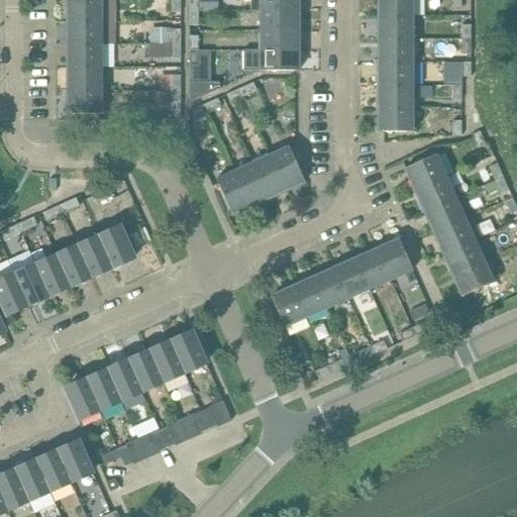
[(100,0),(67,0),(68,21),(101,21),(100,0)]
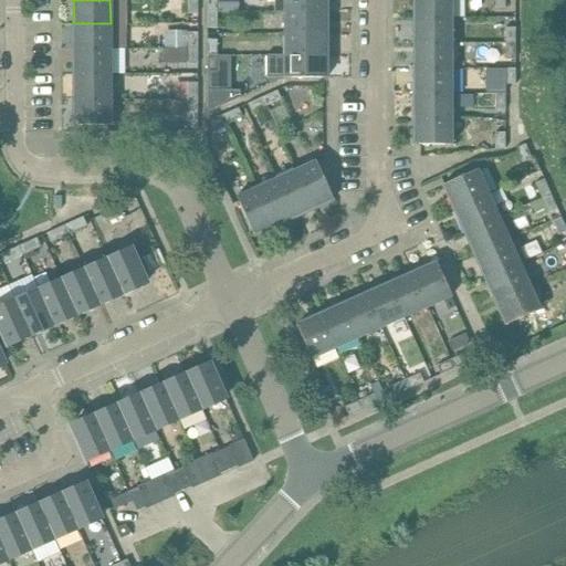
[(197,14),(197,0),(187,0),(187,14),(197,14)]
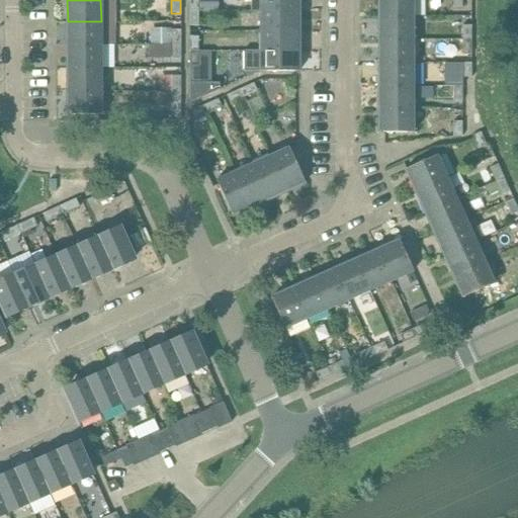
[(188,0),(189,10),(198,10),(197,0),(188,0)]
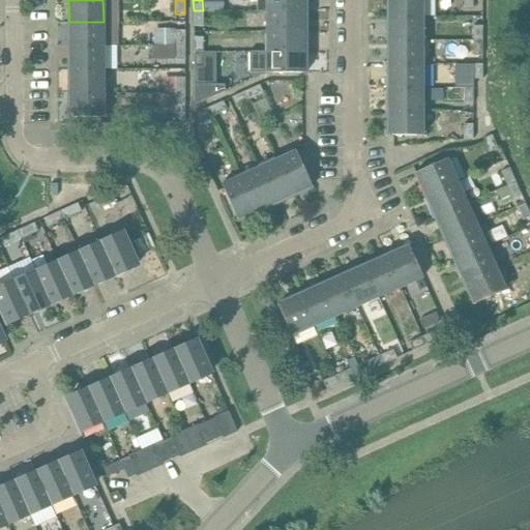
[(217,0),(202,0),(203,10),(217,10),(217,0)]
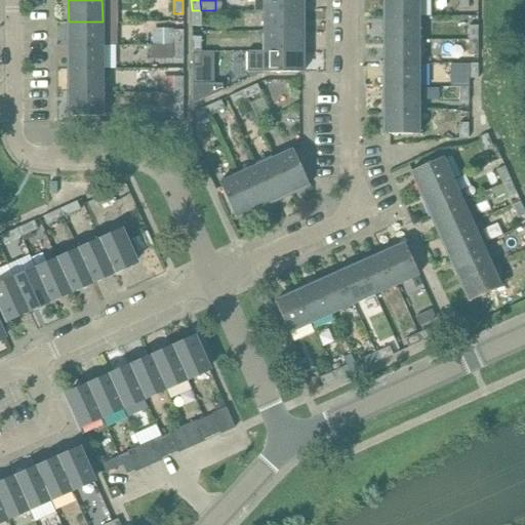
[(301,12),(301,0),(261,0),(263,11),(301,12)]
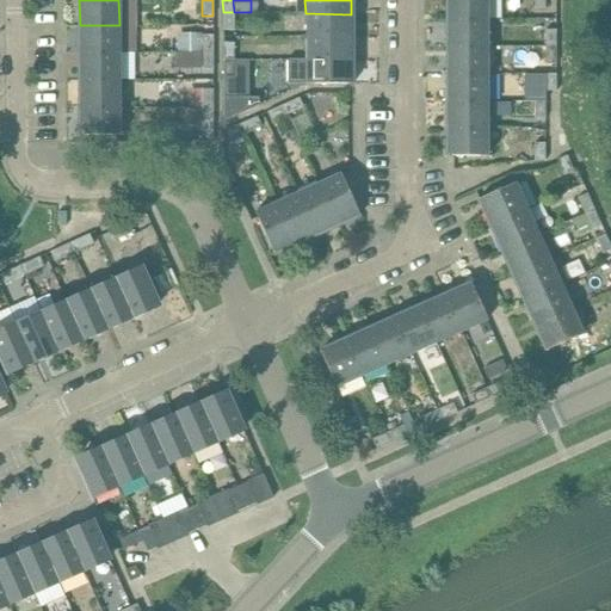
[(446,0),(448,20),(487,19),(486,0),(446,0)]
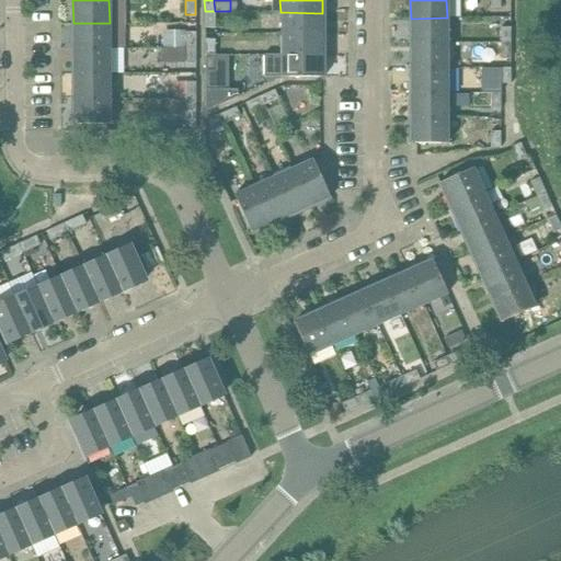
[(215,29),(215,11),(205,11),(205,29),(215,29)]
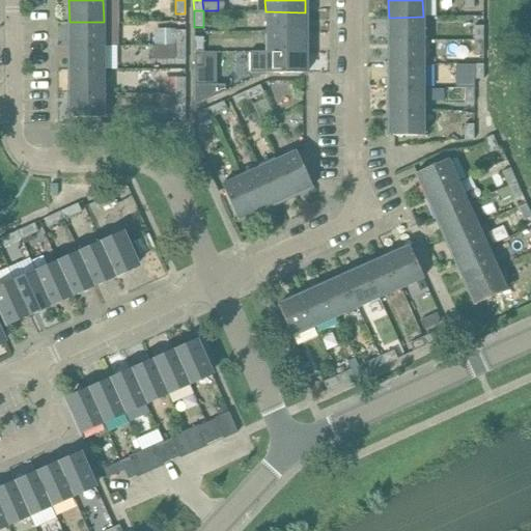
[(266,11),(266,32),(305,32),(305,12),(266,11)]
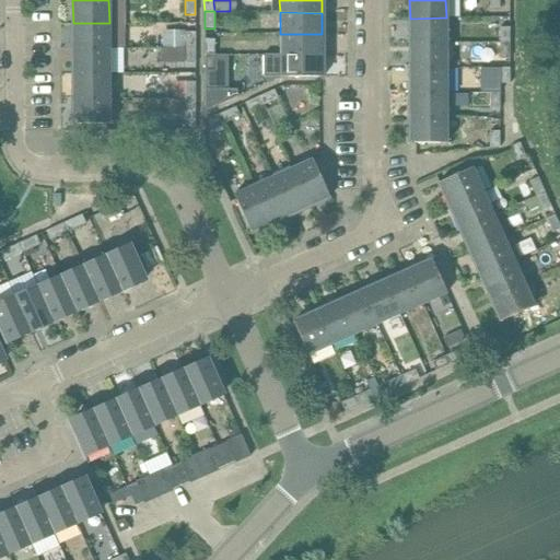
[(410,19),(410,43),(446,43),(446,18),(410,19)]
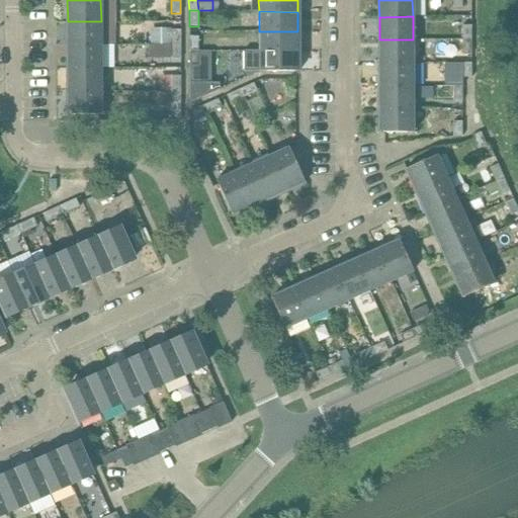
[(68,21),(68,45),(101,45),(101,21),(68,21)]
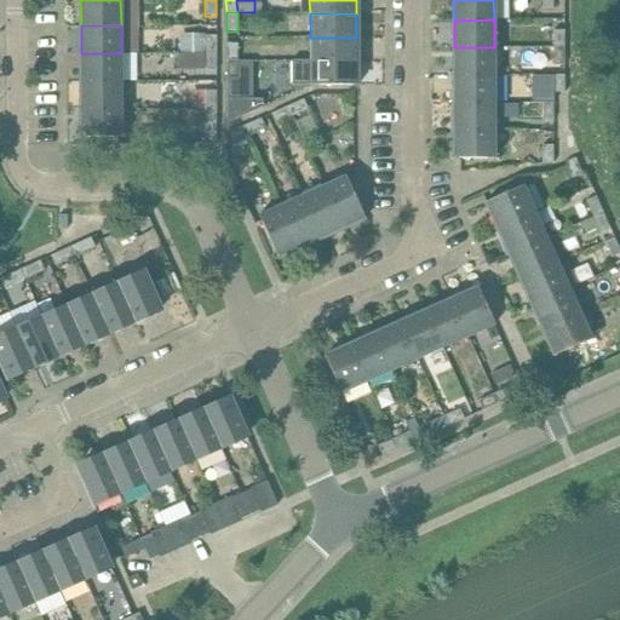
[(552,30),(544,30),(544,47),(552,47),(563,47),(564,30),(552,30)]
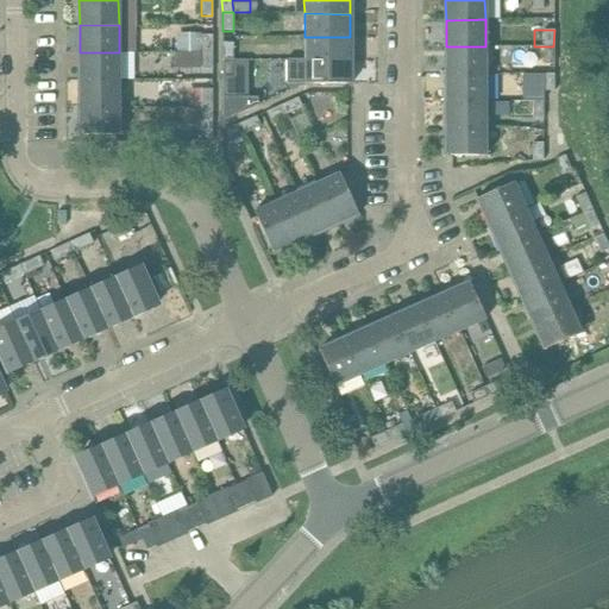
[(201,33),(177,33),(177,52),(201,52),(201,36),(201,33)]
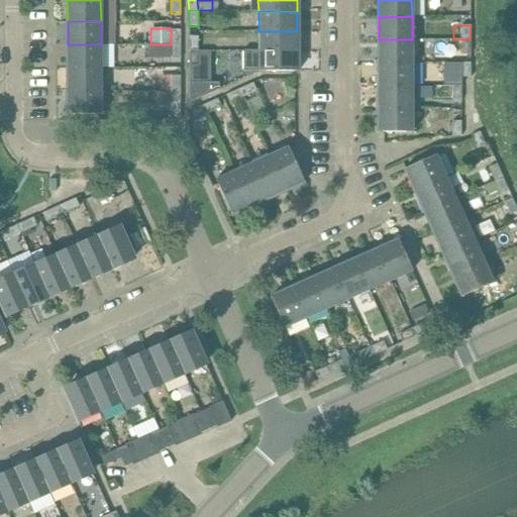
[(180,44),(180,30),(171,30),(171,44),(180,44)]
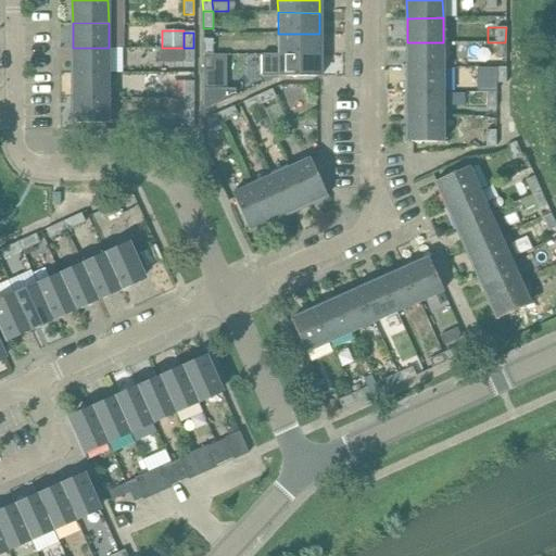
[(278,34),(278,54),(319,55),(319,34),(278,34)]
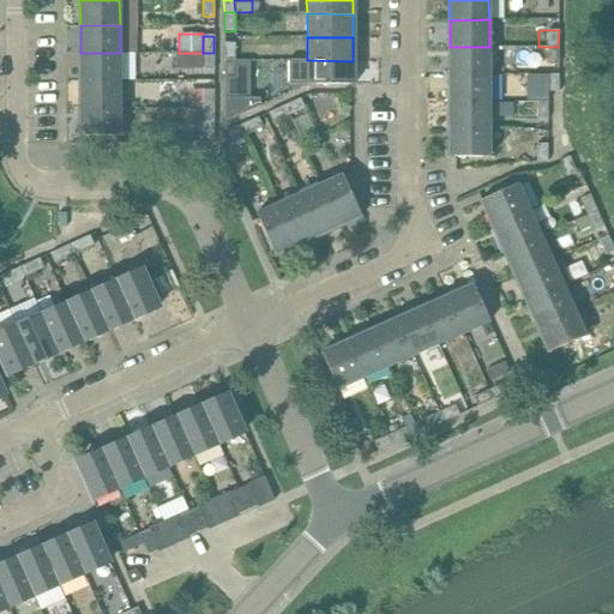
[(224,43),(224,60),(235,60),(235,43),(224,43)]
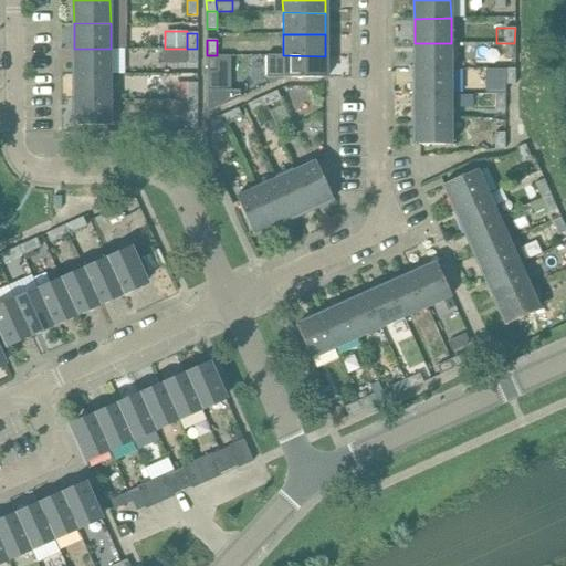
[(415,43),(415,69),(451,69),(451,43),(415,43)]
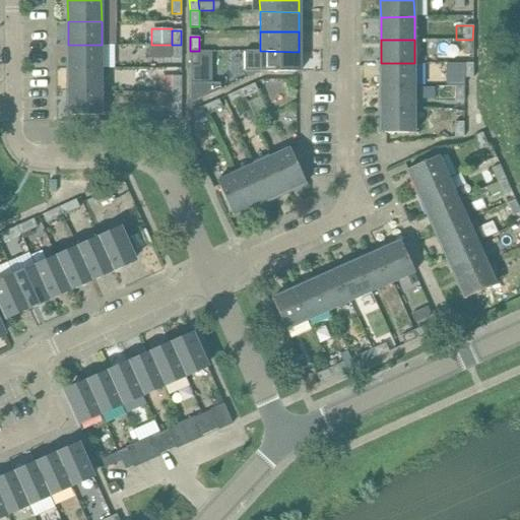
[(472,55),(472,40),(463,40),(463,55),(472,55)]
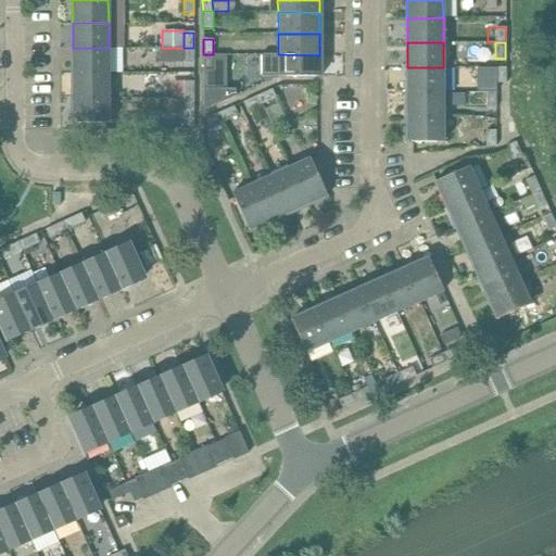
[(73,48),(73,73),(109,73),(109,48),(73,48)]
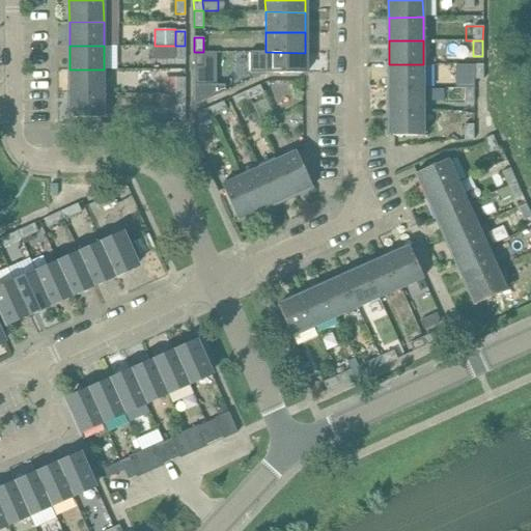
[(185,61),(185,46),(175,46),(175,61),(185,61)]
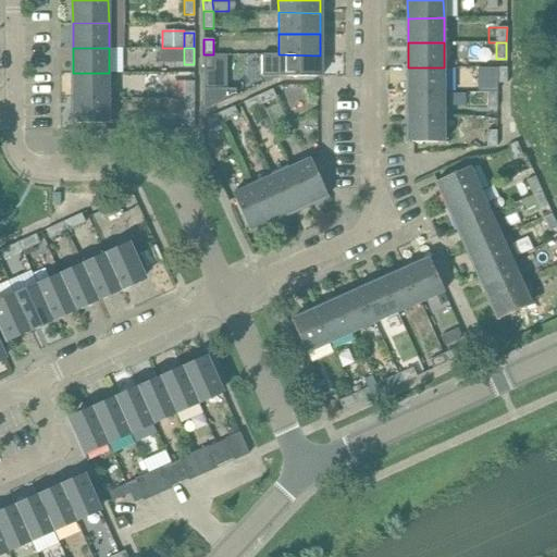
[(213,71),(213,54),(203,54),(203,71),(213,71)]
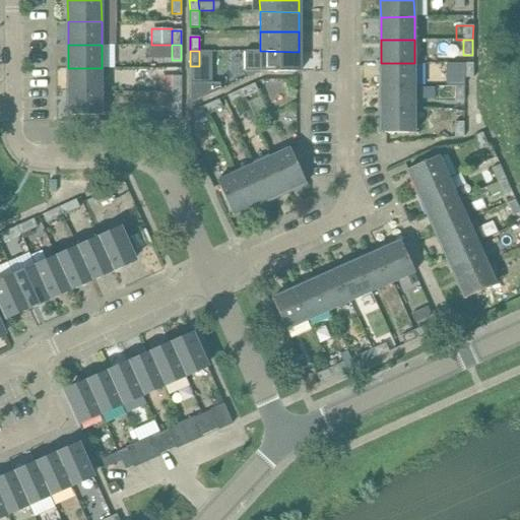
[(298,73),(299,73),(299,52),(260,51),(244,51),(244,72),(298,72),(298,73)]
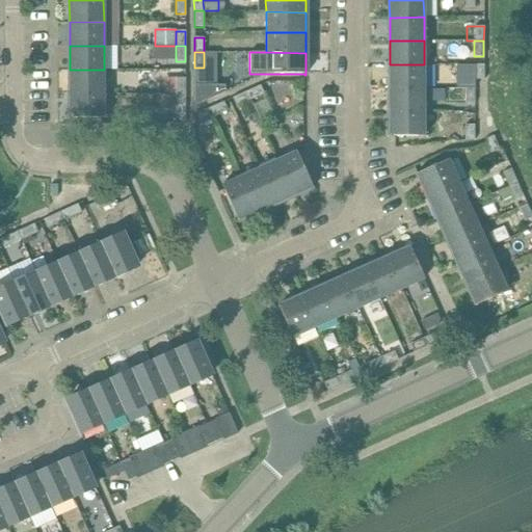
[(390,64),(390,88),(424,88),(424,64),(390,64)]
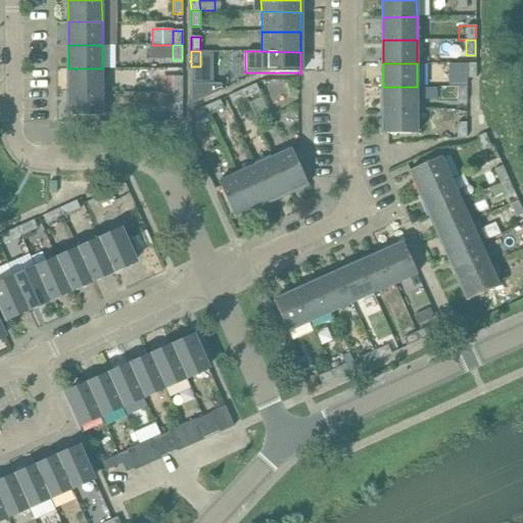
[(475,63),(455,63),(455,87),(457,87),(466,87),(466,79),(475,79),(475,63)]
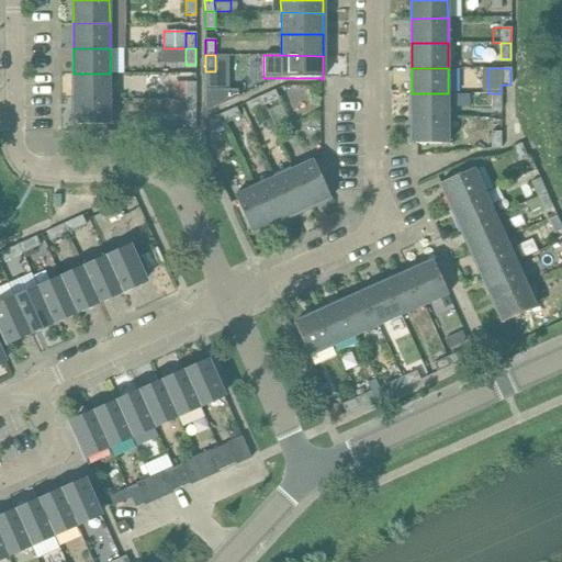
[(74,74),(74,99),(110,99),(110,74),(74,74)]
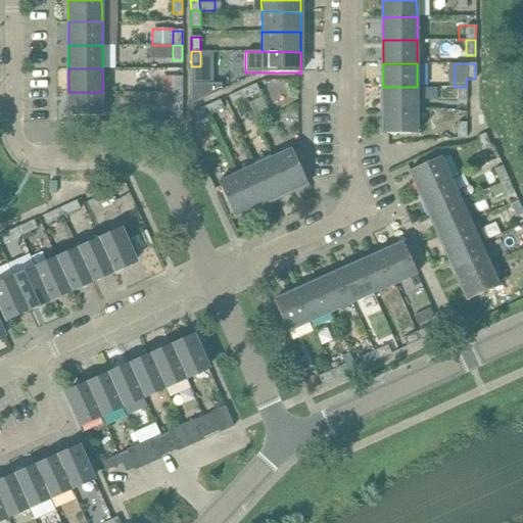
[(182,93),(182,77),(173,77),(173,93),(182,93)]
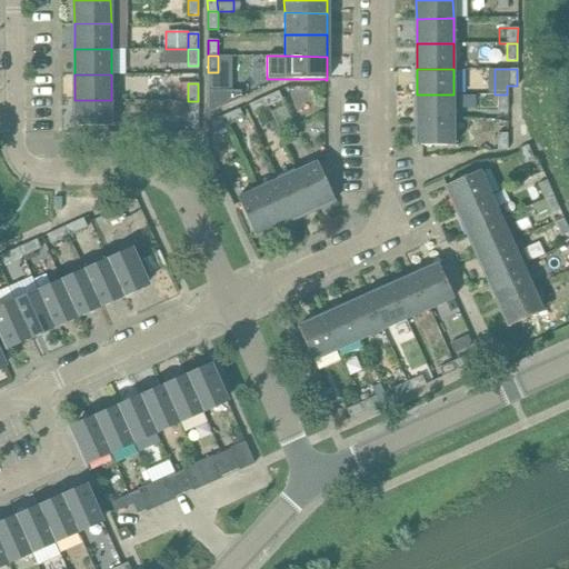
[(208,91),(208,113),(240,99),(240,91),(208,91)]
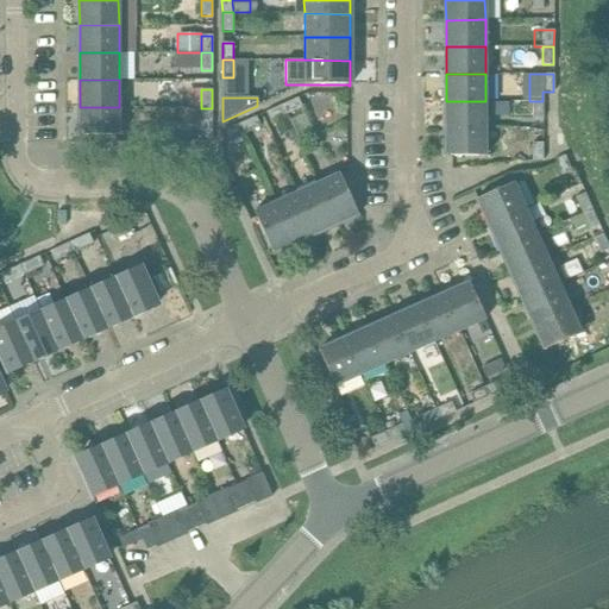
[(286,115),(300,108),(296,99),(282,105),(286,115)]
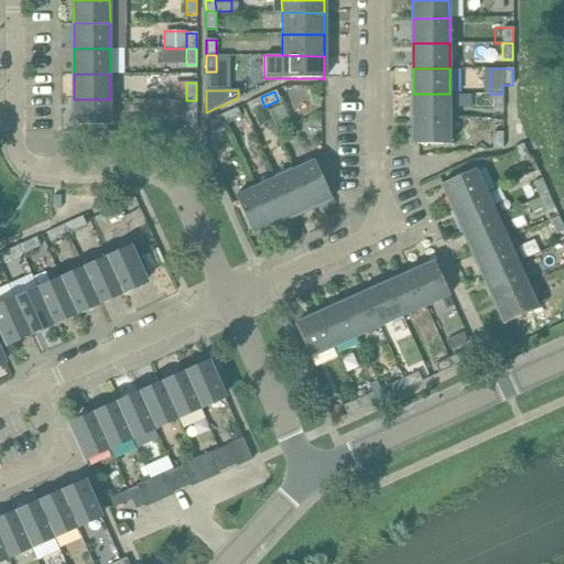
[(413,94),(413,119),(449,119),(449,94),(413,94)]
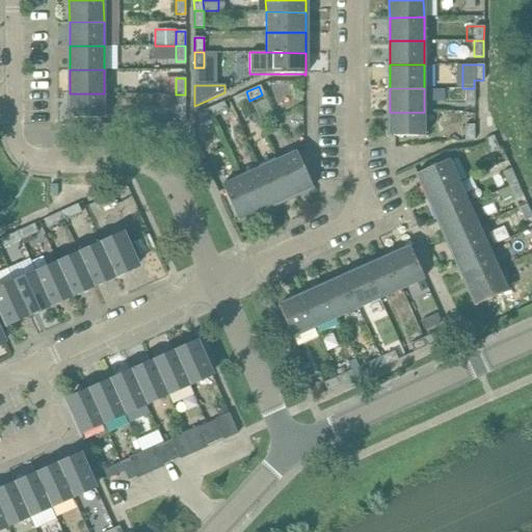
[(474,88),(464,88),(464,104),(474,104),(474,88)]
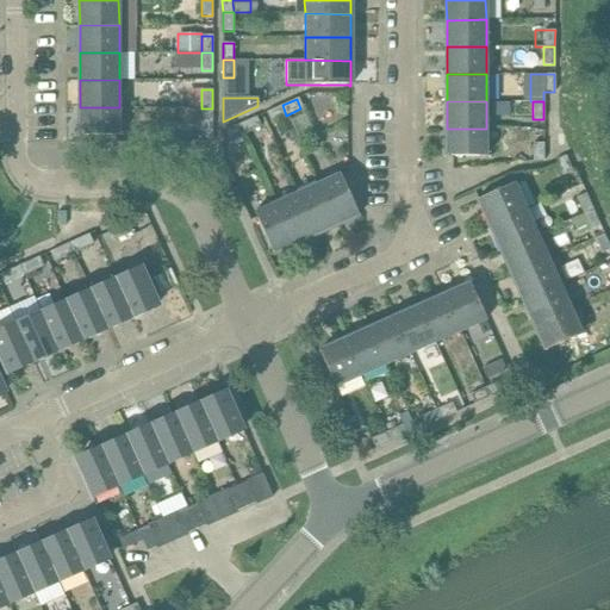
[(282,105),(265,113),(269,123),(286,116),(282,105)]
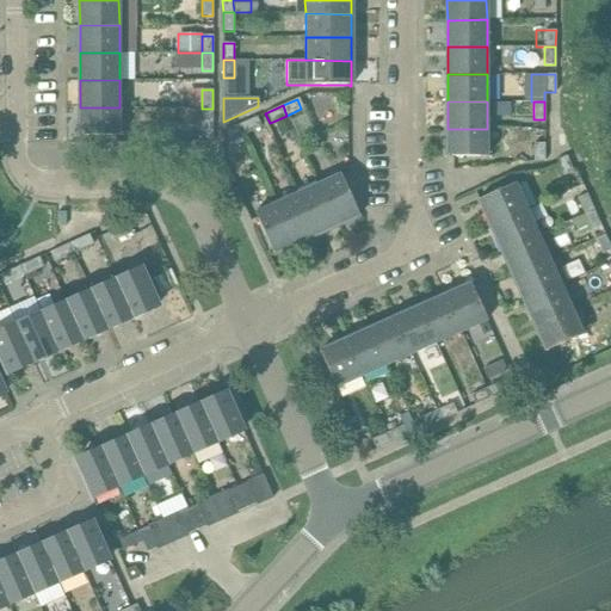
[(81,136),(81,135),(119,135),(119,107),(80,107),(80,136),(81,136)]
